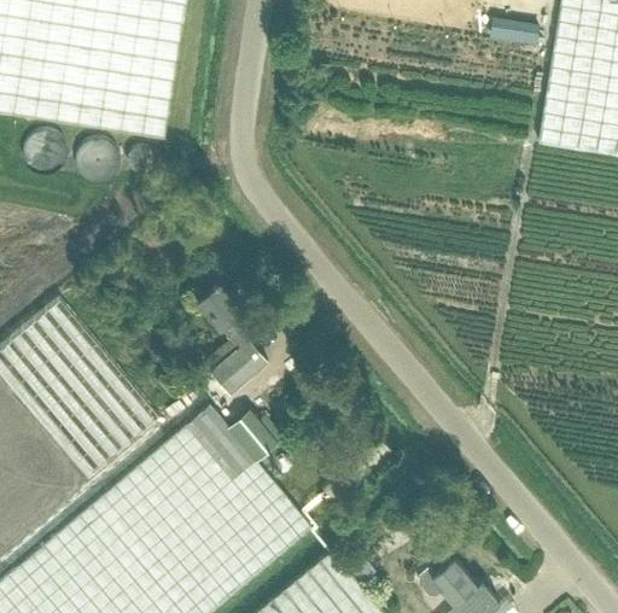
[(0,0),(0,112),(13,115),(165,139),(186,0),(0,0)]
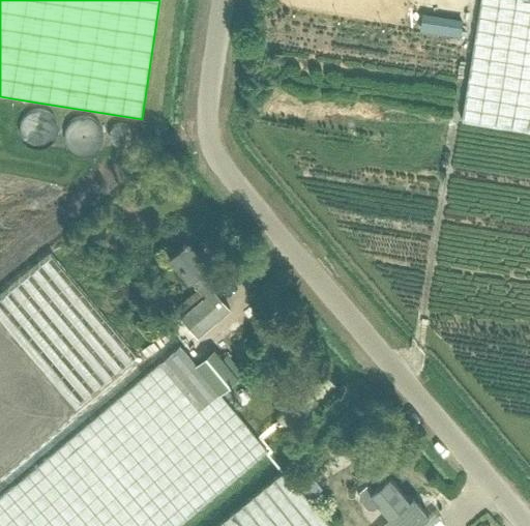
[(529,134),(529,0),(480,0),(462,123),(529,134)]
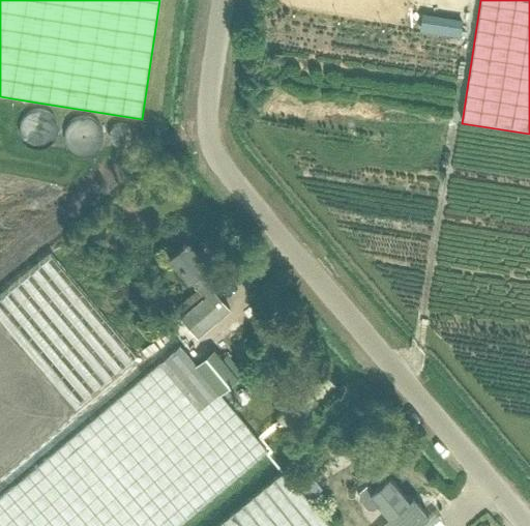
[(197,338),(229,310),(198,273),(207,265),(187,241),(169,257),(204,298),(181,318),(197,338)]
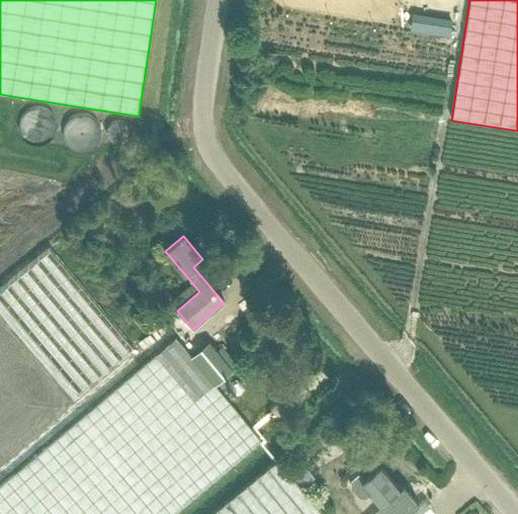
[(0,313),(74,401),(134,350),(50,251),(0,292),(0,313)]
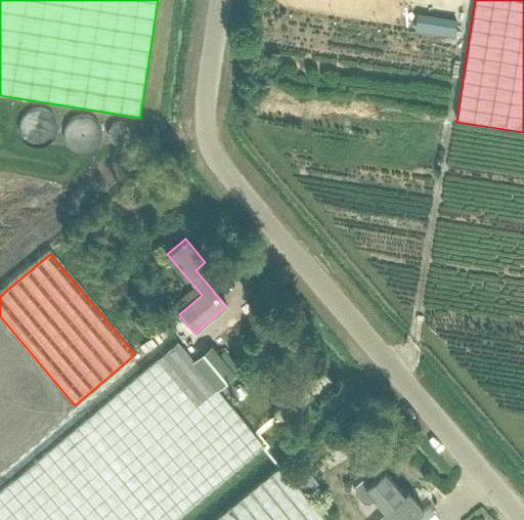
[(193,363),(177,345),(0,492),(0,519),(179,519),(264,447),(217,392),(244,371),(227,351),(222,356),(214,347),(193,363)]
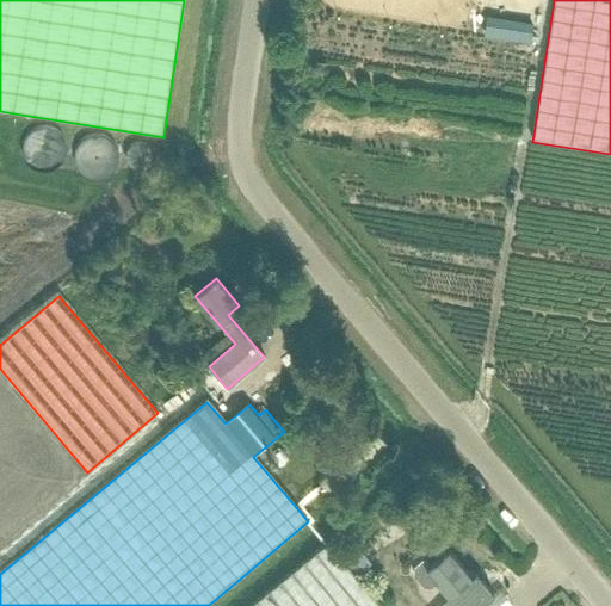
[(378,605),(326,543),(248,605),(378,605)]
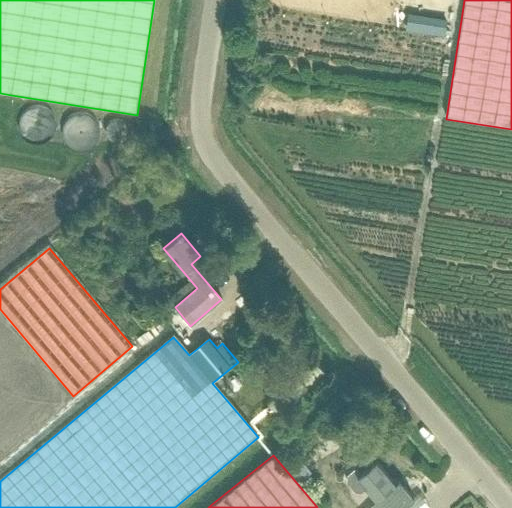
[(375,500),(372,503),(376,507),(403,507),(412,499),(402,488),(399,491),(374,462),(358,476),(353,470),(346,476),(346,483),(353,492),(360,492),(365,488),(375,500)]
